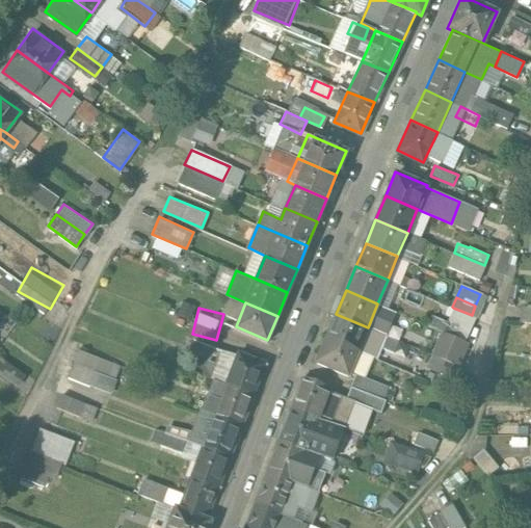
[(472,315),(453,308),(443,332),(444,332),(466,341),(476,317),(472,315)]
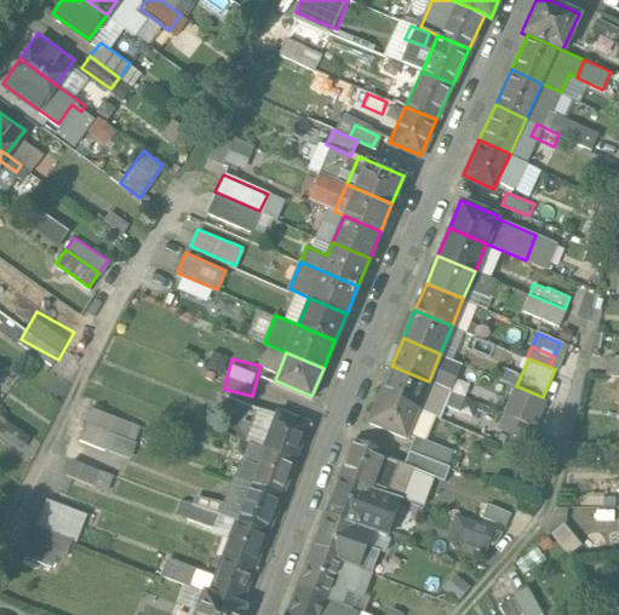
[(429,381),(391,366),(380,392),(418,408),(429,381)]
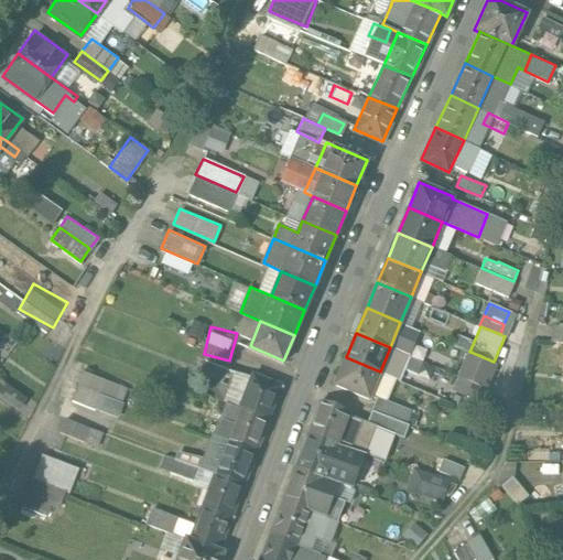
[(494,362),(471,352),(459,376),(484,387),(495,362),(494,362)]
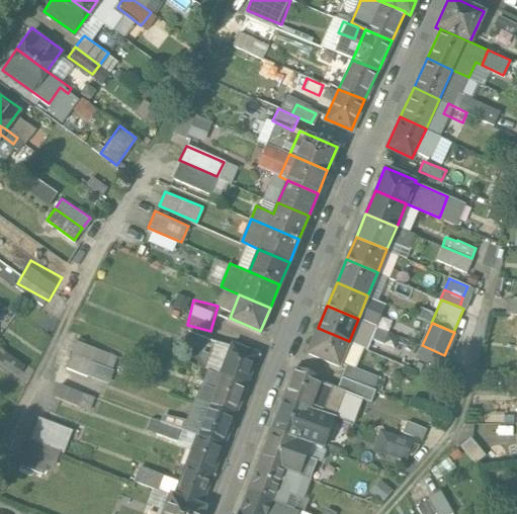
[(388,331),(370,324),(365,334),(382,341),(388,331)]
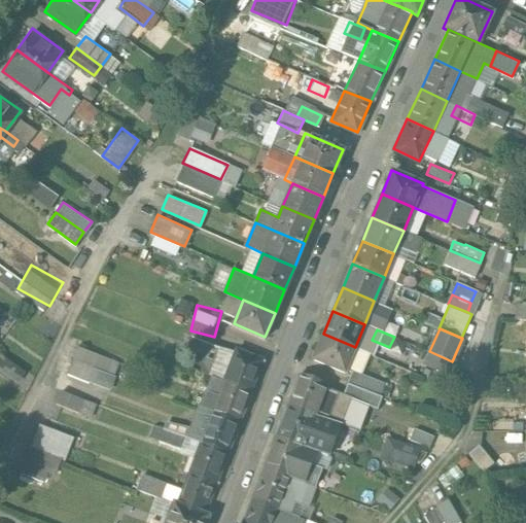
[(355,347),(323,334),(313,357),(345,371),(355,347)]
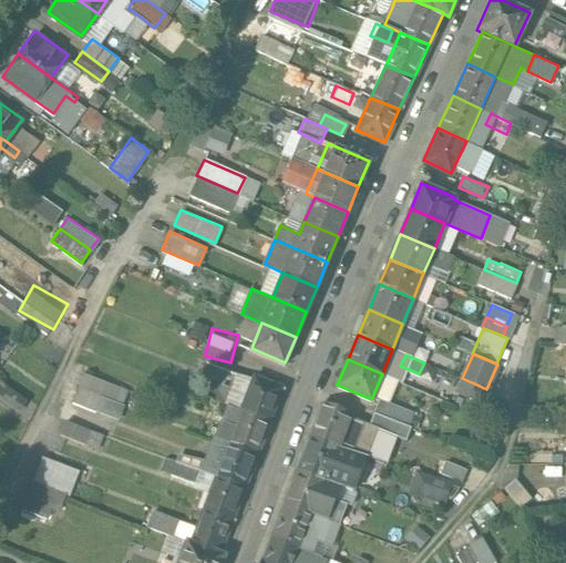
[(283,386),(254,375),(240,408),(269,420),(283,386)]
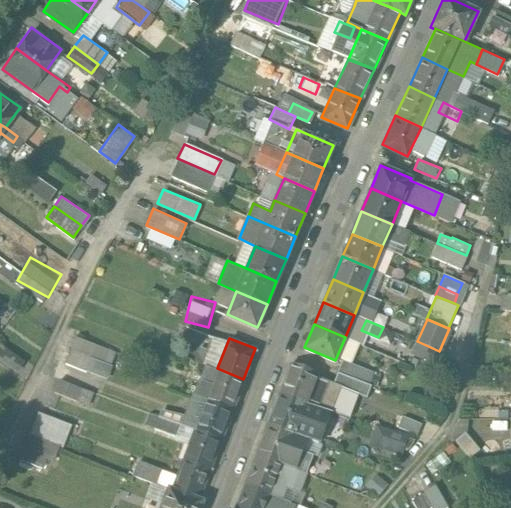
[(91,355),(70,347),(65,361),(85,369),(91,355)]
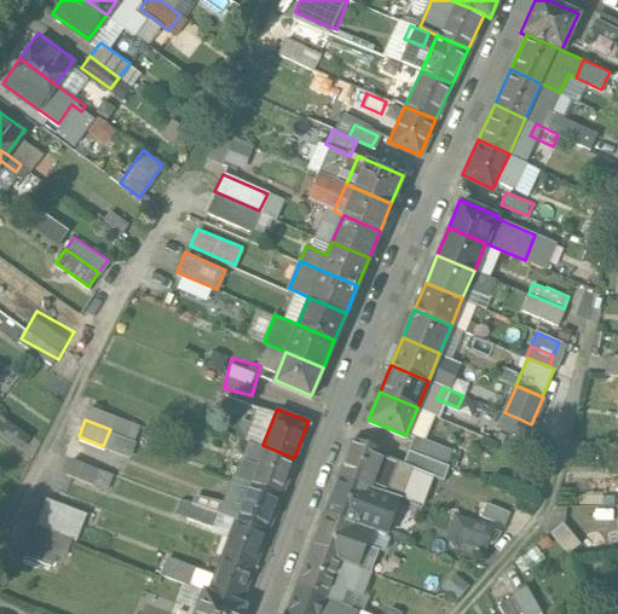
[(383,450),(352,438),(338,474),(370,487),(398,496),(399,496),(413,465),(404,462),(382,453),(383,450)]
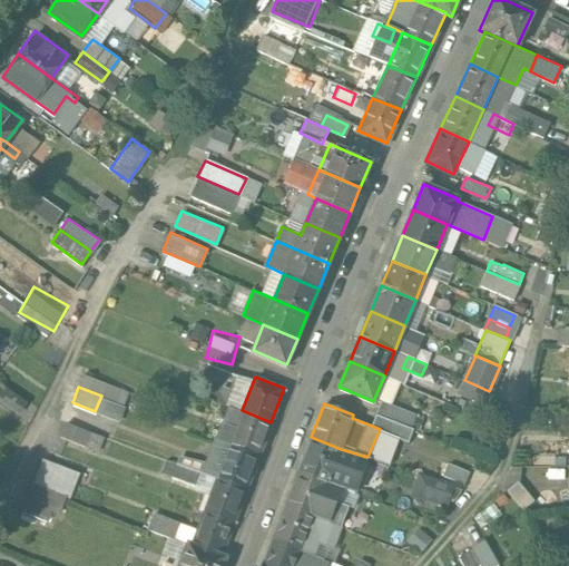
[(271,422),(242,410),(229,443),(258,455),(271,422)]
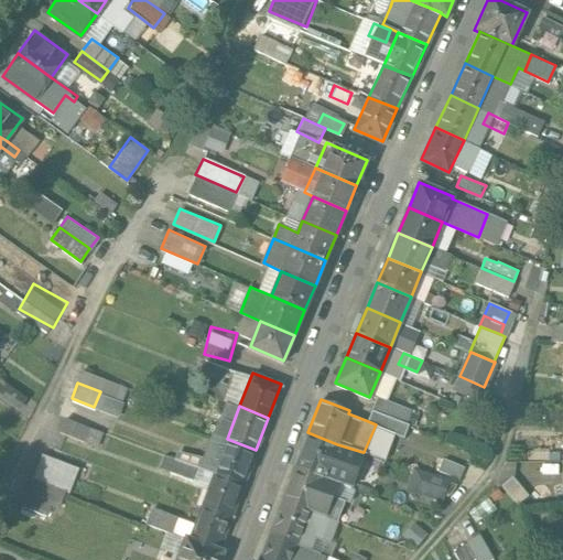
[(400,420),(372,409),(368,421),(376,424),(394,432),(400,420)]
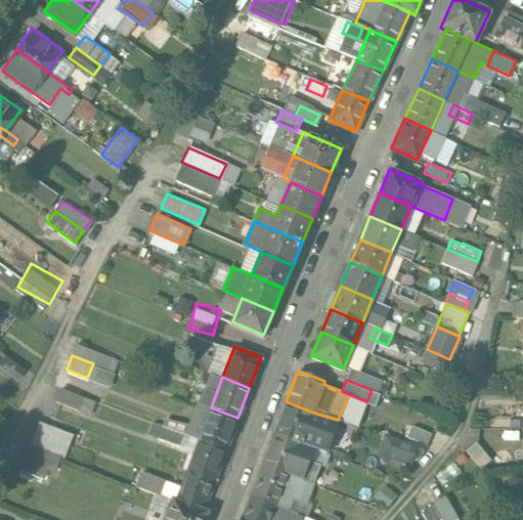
[(83,394),(60,386),(55,399),(78,407),(83,394)]
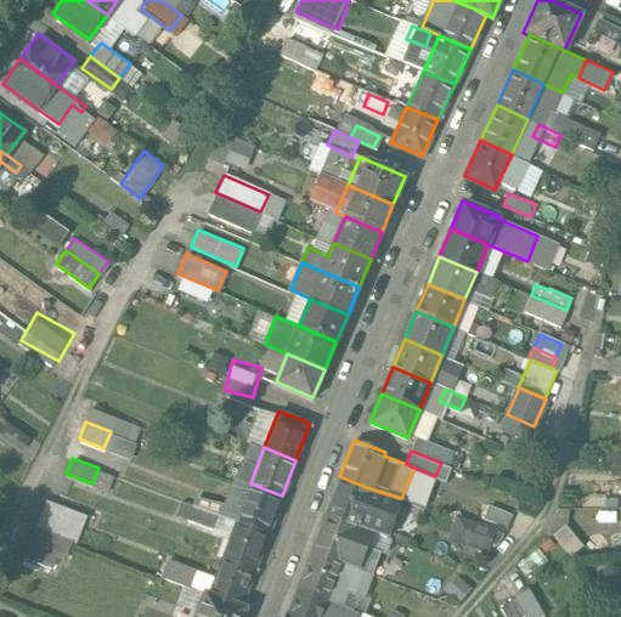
[(372,490),(339,476),(326,513),(356,525),(362,527),(385,536),(400,498),(372,490)]
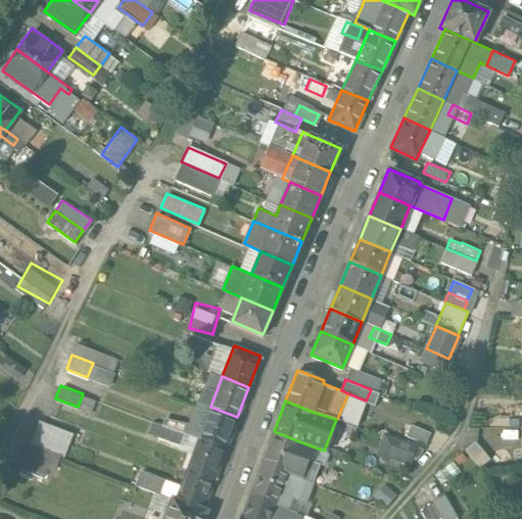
[(237,417),(210,407),(198,437),(226,447),(237,417)]
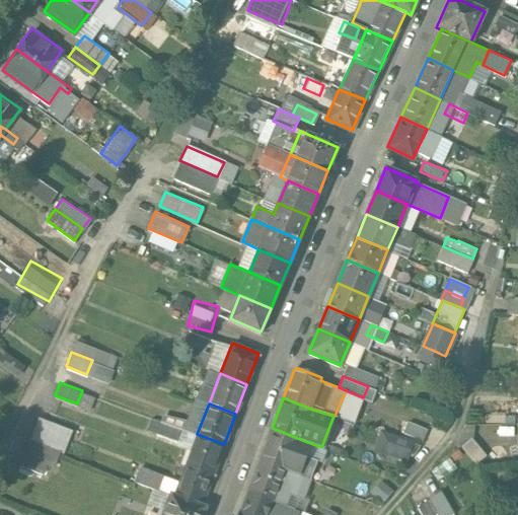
[(188,418),(165,409),(160,421),(183,429),(188,418)]
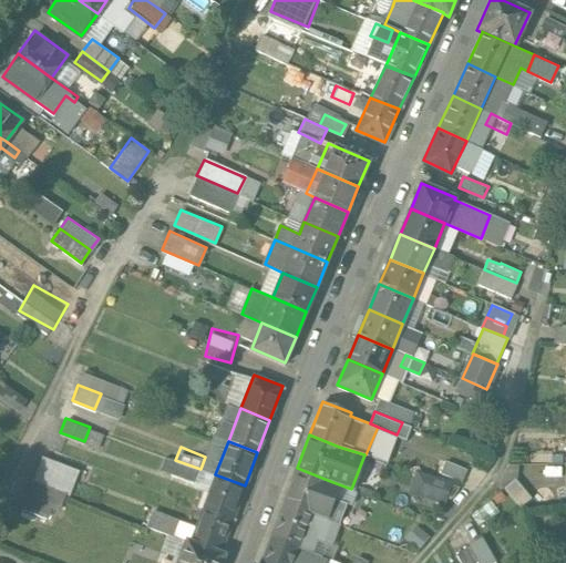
[(449,456),(445,472),(469,478),(472,461),(449,456)]
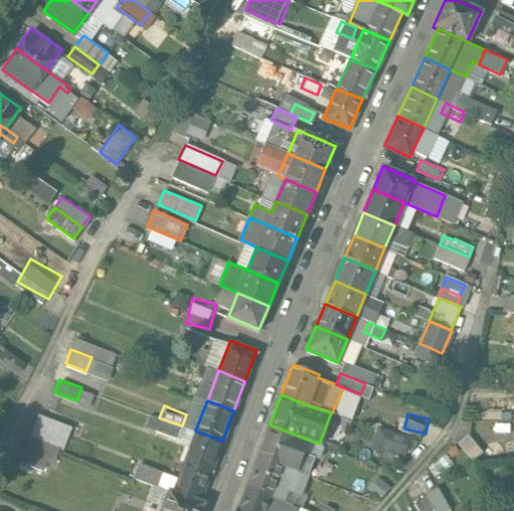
[(295,435),(270,424),(259,455),(285,466),(286,466),(308,474),(315,456),(291,448),(295,435)]
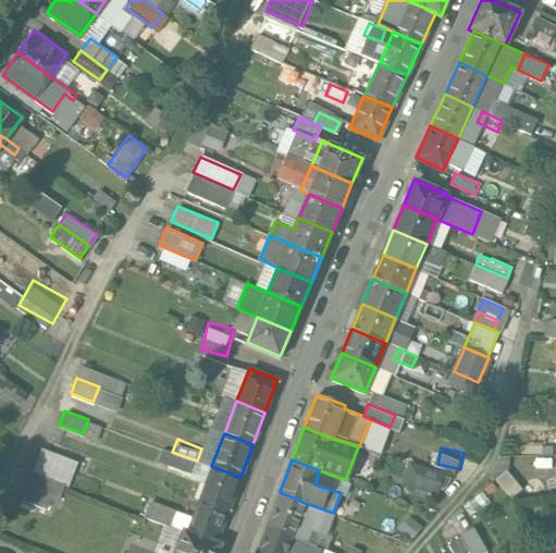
[(441,472),(409,463),(405,477),(420,482),(419,487),(435,492),(436,487),(442,488),(449,477),(441,475),(441,472)]
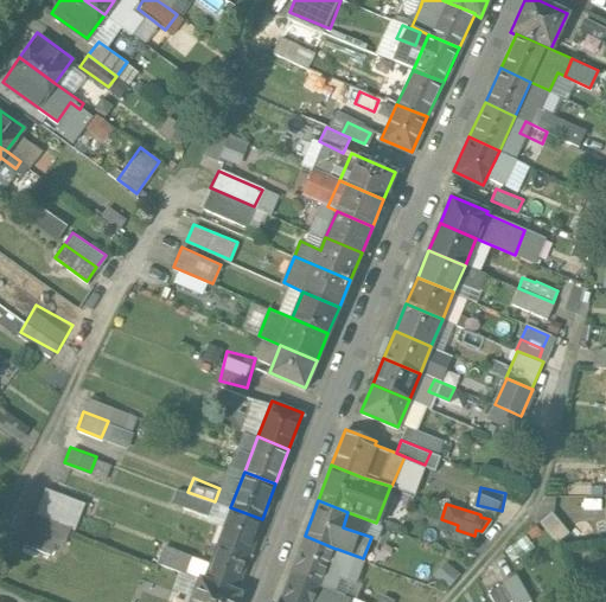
[(262,519),(230,507),(217,543),(248,555),(262,519)]
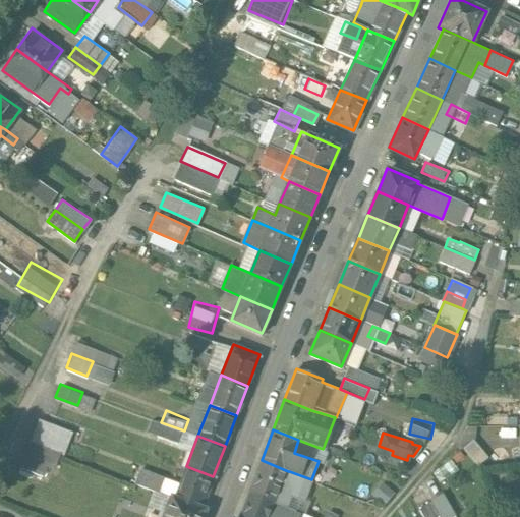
[(480,436),(469,444),(484,461),(495,453),(480,436)]
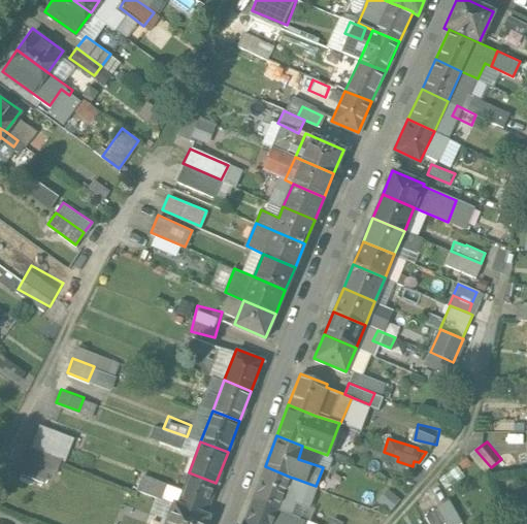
[(60,458),(29,446),(20,471),(42,481),(47,468),(56,470),(60,458)]
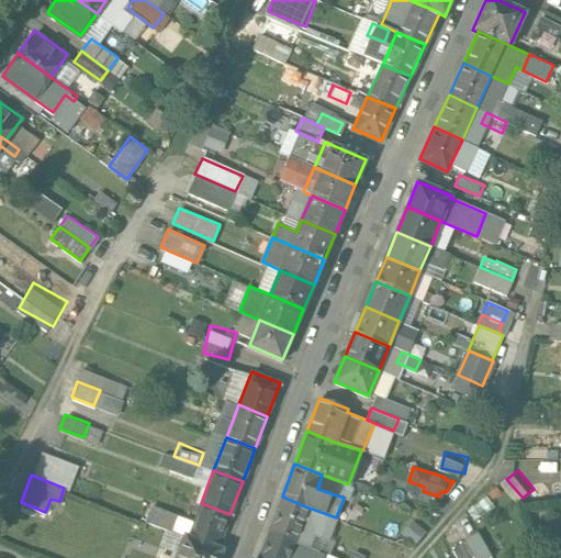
[(311,509),(282,497),(269,529),(309,545),(313,532),(329,537),(337,519),(336,517),(312,509),(311,509)]
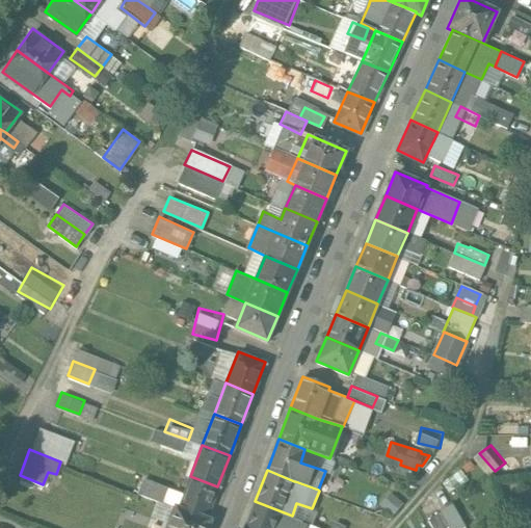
[(217,486),(190,476),(179,507),(211,521),(211,520),(206,518),(217,486)]
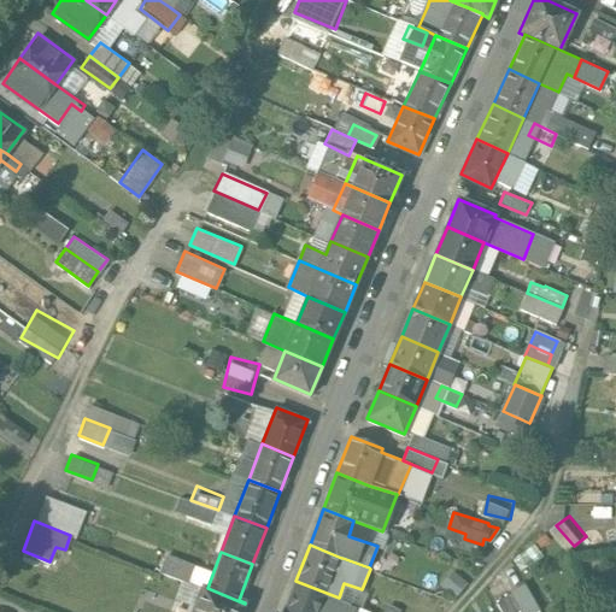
[(295,581),(283,611),(355,611),(358,606),(339,598),(295,581)]
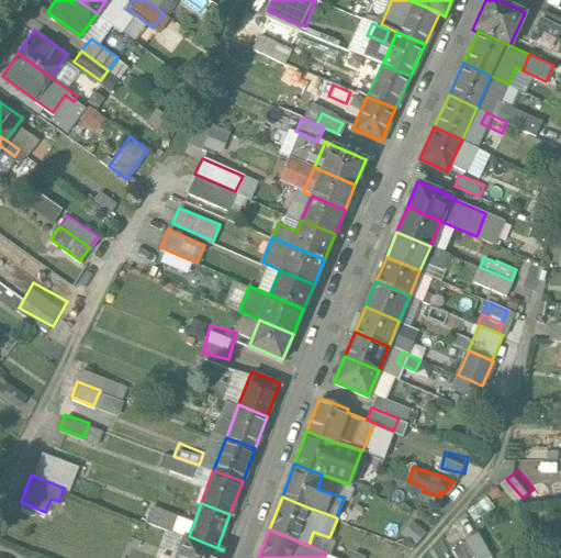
[(189,536),(184,535),(175,557),(219,557),(223,550),(189,536)]
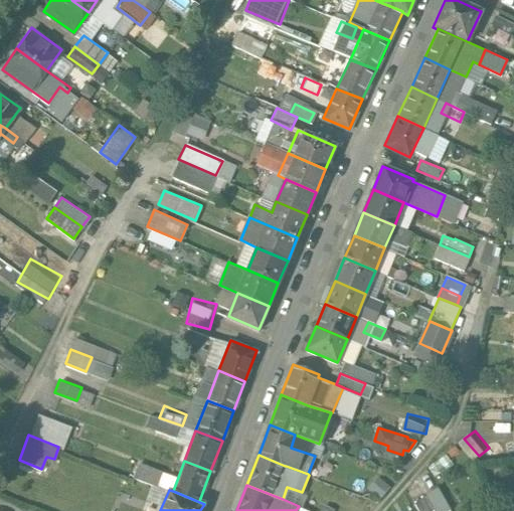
[(425,494),(414,501),(419,510),(427,510),(434,508),(425,494)]
